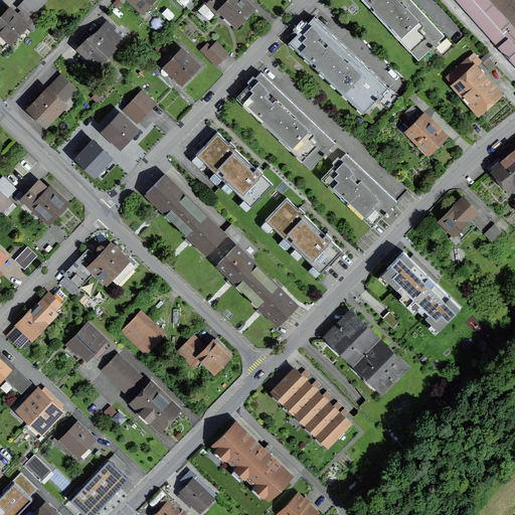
[(0,50),(4,54),(28,29),(32,32),(40,23),(33,16),(42,7),(34,0),(23,0),(17,7),(20,10),(18,13),(10,7),(0,17),(0,45),(2,48),(0,50)]
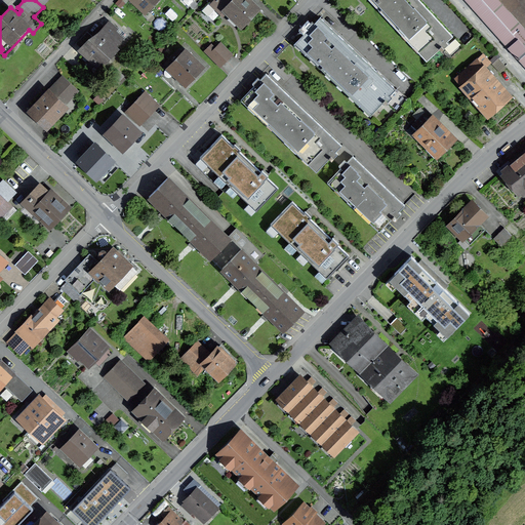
[(132,0),(146,12),(156,0),(132,0)]
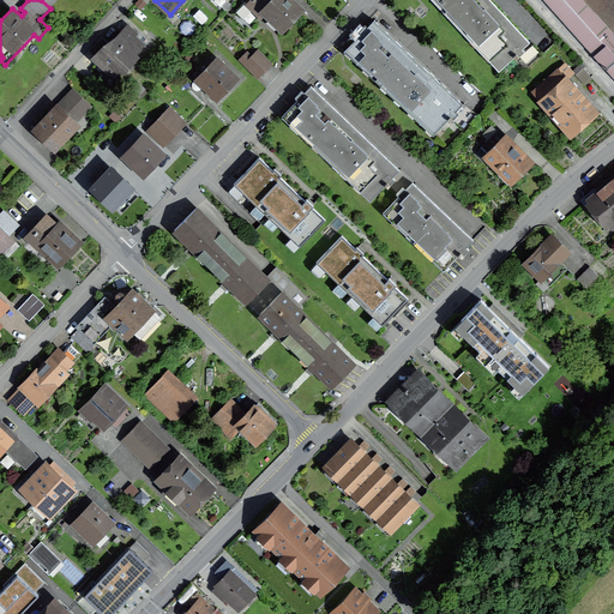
[(283,29),(301,10),(290,0),(252,0),(247,5),(245,2),(236,12),(242,18),(251,8),(259,17),(264,11),(283,29)]
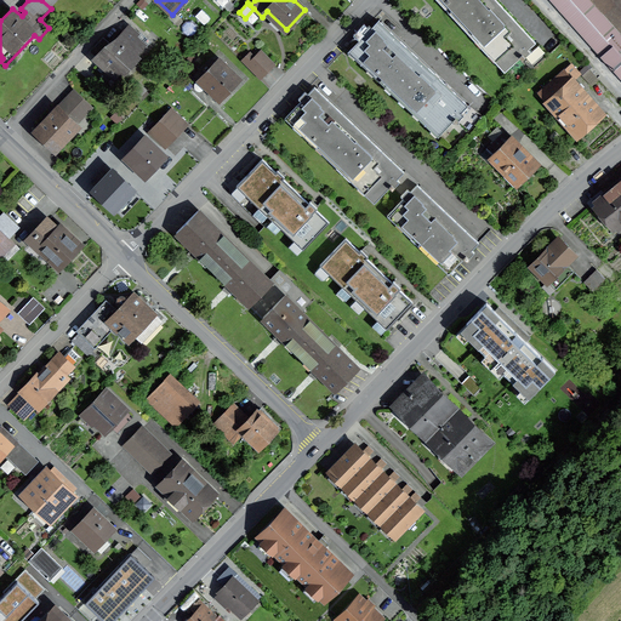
[(437,0),(449,12),(462,0),(437,0)]
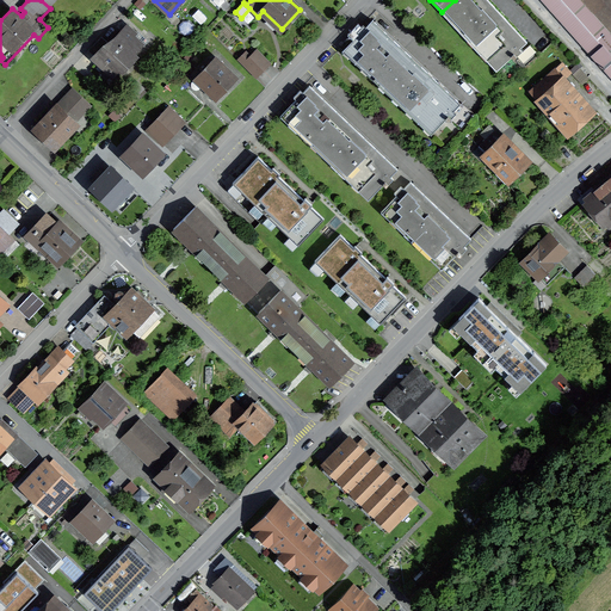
[(455,0),(442,12),(468,39),(499,11),(488,0),(455,0)]
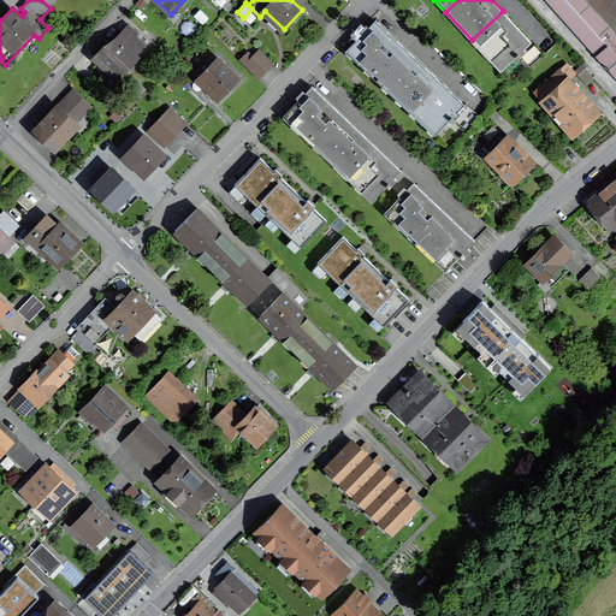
[(615,31),(587,0),(545,0),(606,67),(615,59),(615,31)]
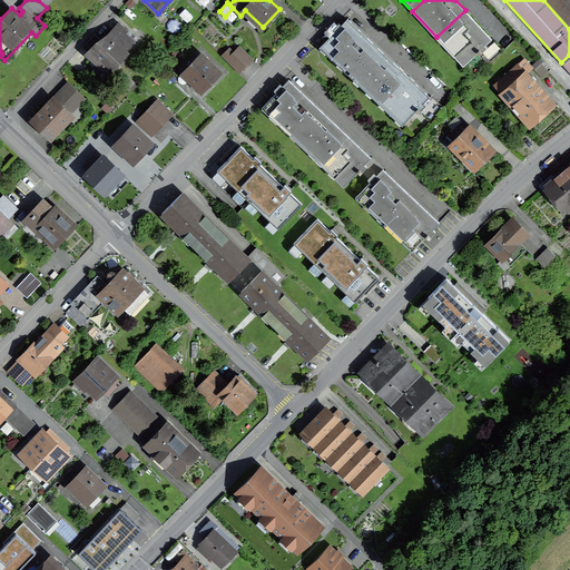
[(569,0),(543,0),(569,29),(569,0)]
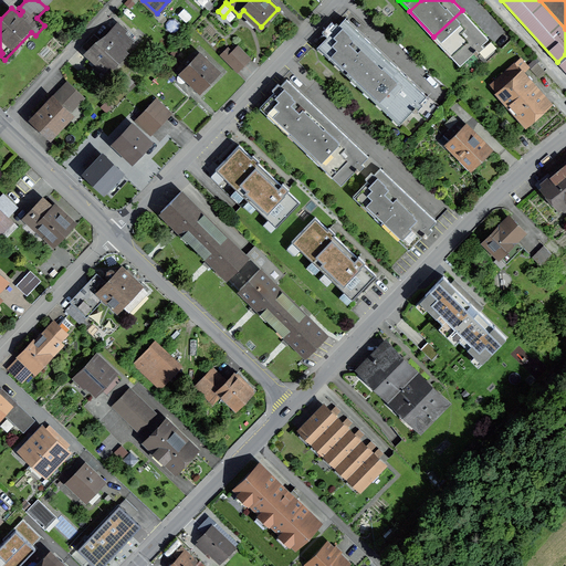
[(433,37),(460,65),(474,52),(485,63),(500,51),(462,10),(433,37)]
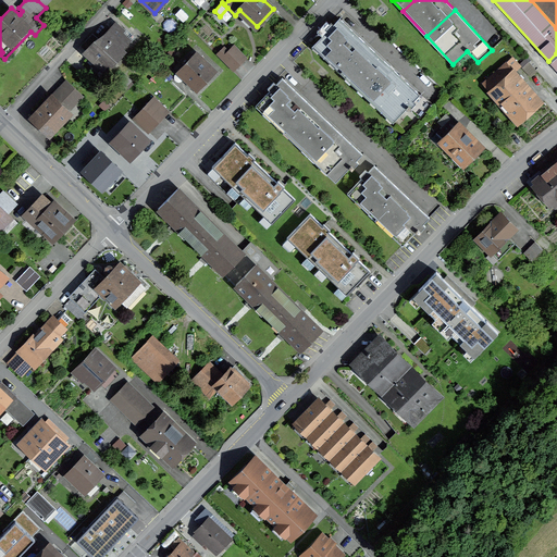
[(312,47),(341,73),(367,45),(339,19),(312,47)]
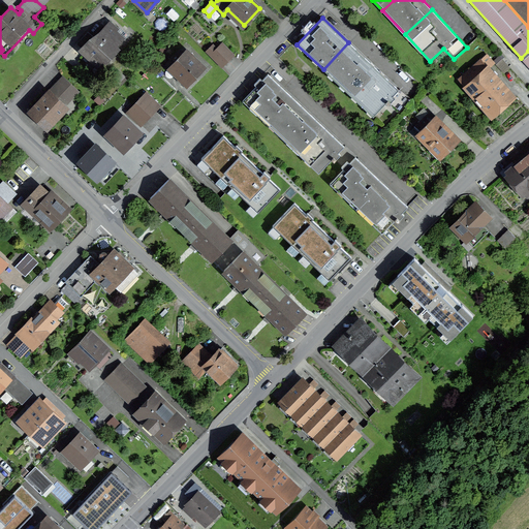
[(118,49),(126,39),(120,33),(122,30),(110,19),(79,52),(100,72),(121,51),(118,49)]
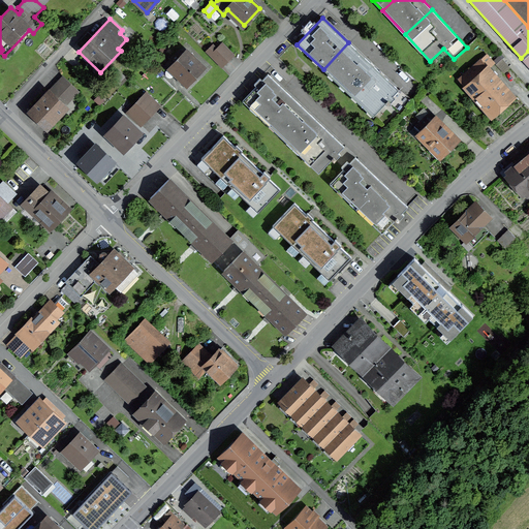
[(323,69),(347,91),(372,64),(348,42),(323,69)]
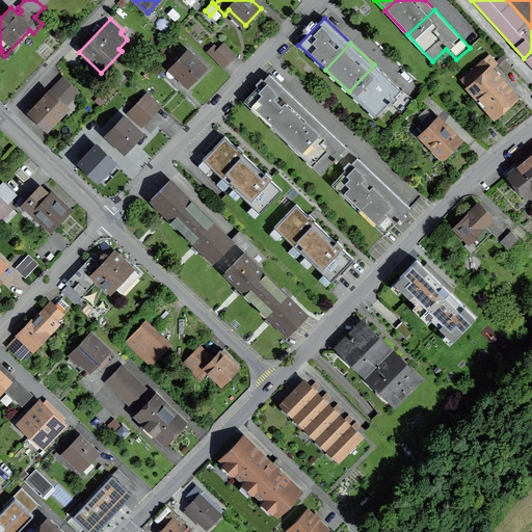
[(214,46),(208,52),(223,67),(235,55),(223,44),(218,50),(214,46)]
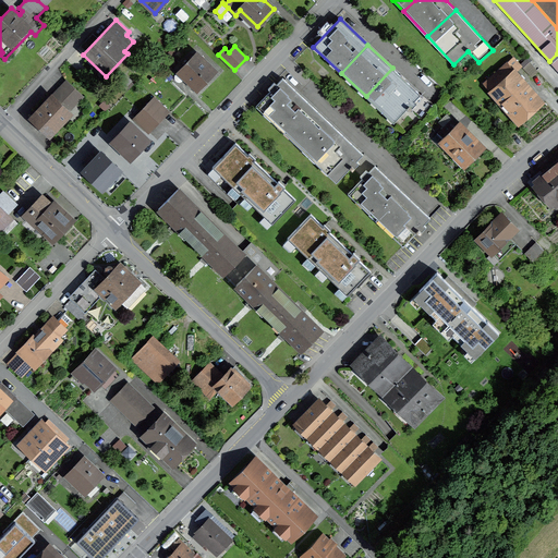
[(197,88),(215,71),(196,55),(180,71),(197,88)]
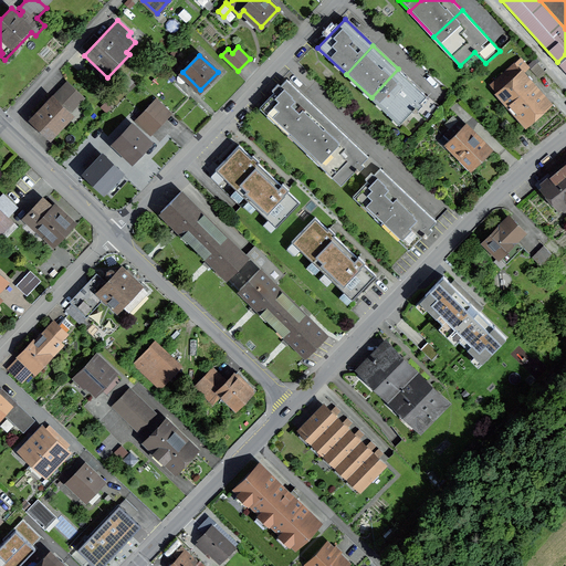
[(534,60),(527,66),(531,69),(537,63),(534,60)]
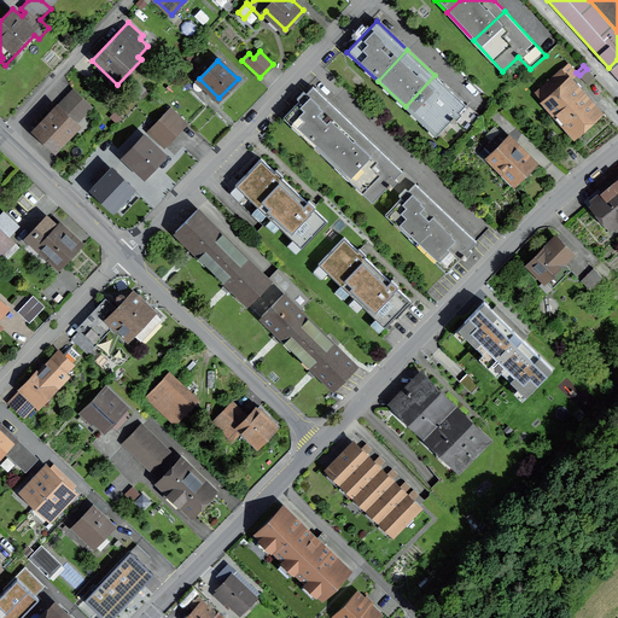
[(540,92),(576,132),(596,114),(579,94),(583,92),(572,80),(569,82),(560,74),(540,92)]
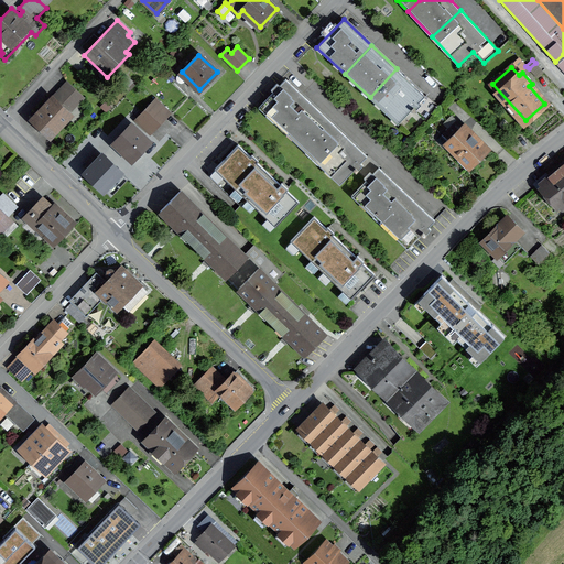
[(370,97),(398,123),(414,107),(425,118),(437,106),(397,68),(370,97)]
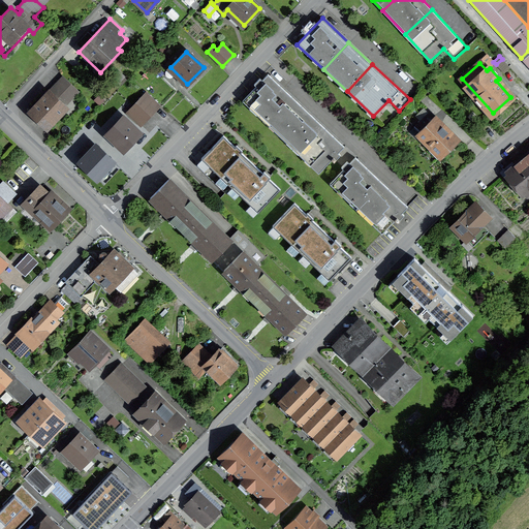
[(243,101),(269,125),(294,99),(268,74),(243,101)]
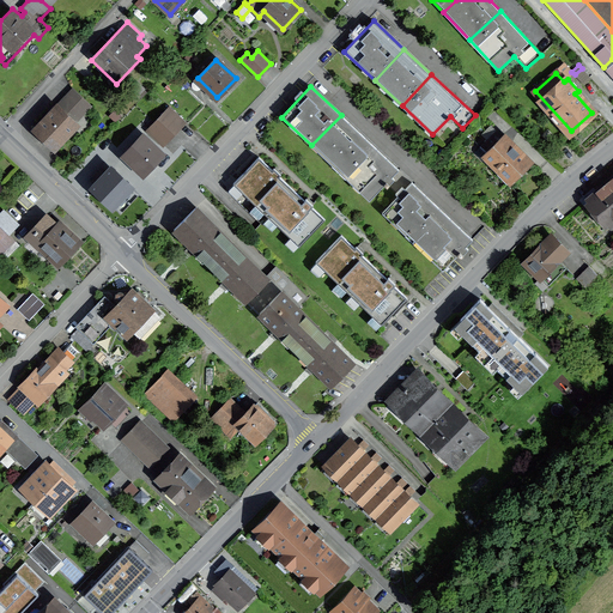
[(31,132),(55,155),(82,127),(77,123),(92,107),(73,89),(31,132)]
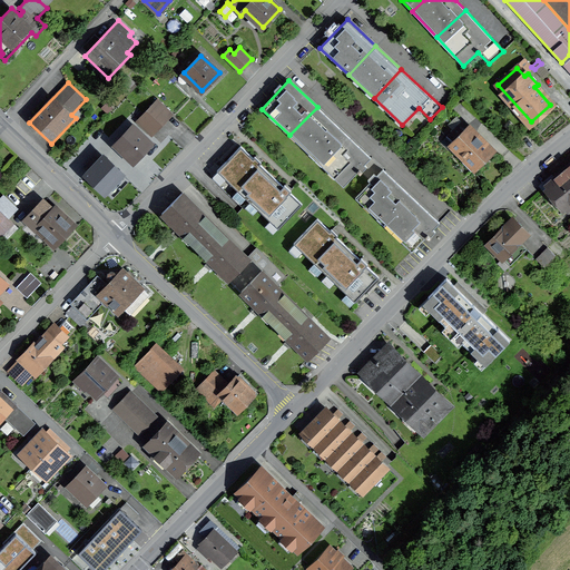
[(150,134),(170,112),(157,100),(137,121),(150,134)]
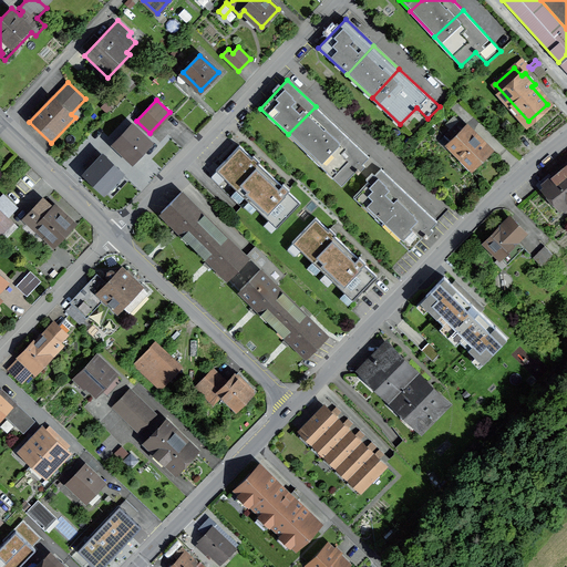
[(288,134),(313,158),(341,130),(316,106),(288,134)]
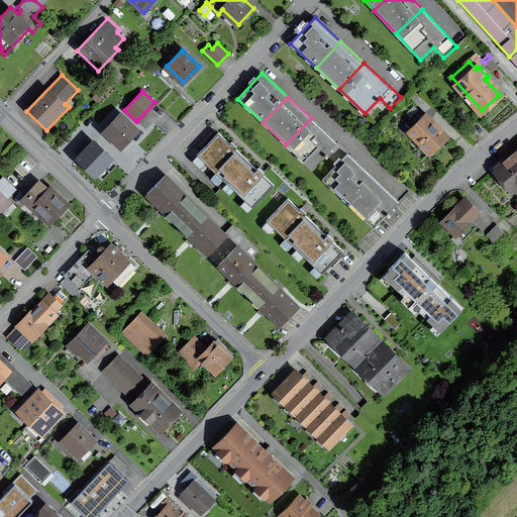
[(414,138),(429,153),(448,135),(432,119),(430,122),(419,111),(405,124),(416,135),(414,138)]
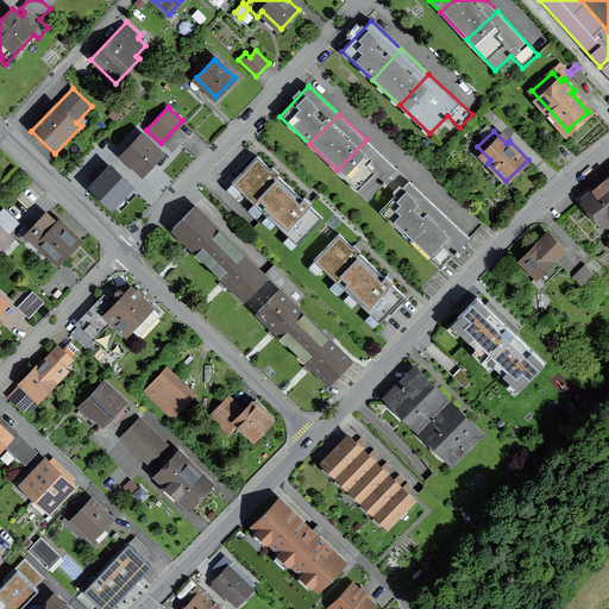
[(124,154),(143,173),(161,154),(142,136),(124,154)]
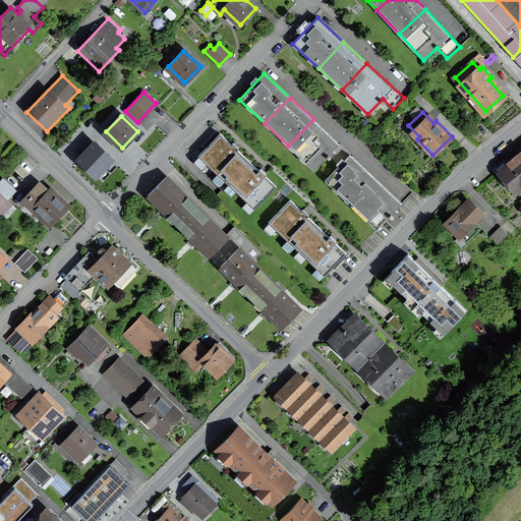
[(288,146),(313,170),(329,155),(339,143),(313,119),(288,146)]
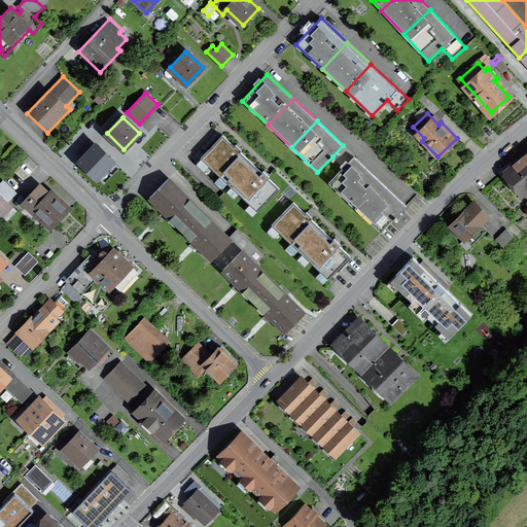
[(202,157),(230,184),(250,162),(222,136),(202,157)]
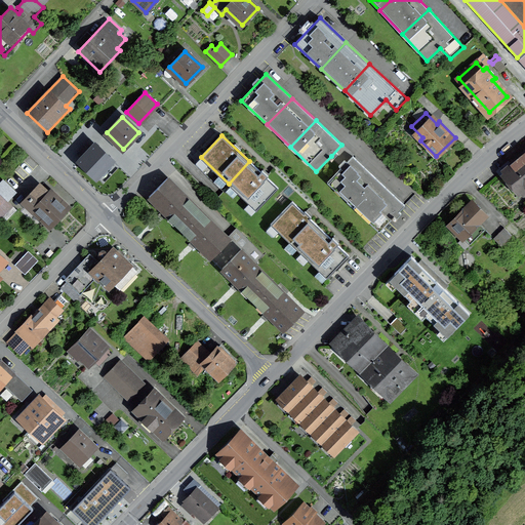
[(79,161),(96,176),(113,160),(95,144),(79,161)]
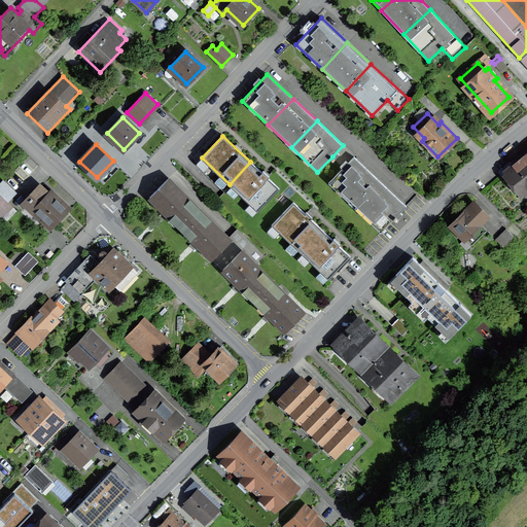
[(328,183),(354,208),(380,181),(343,145),(332,156),(344,168),(328,183)]
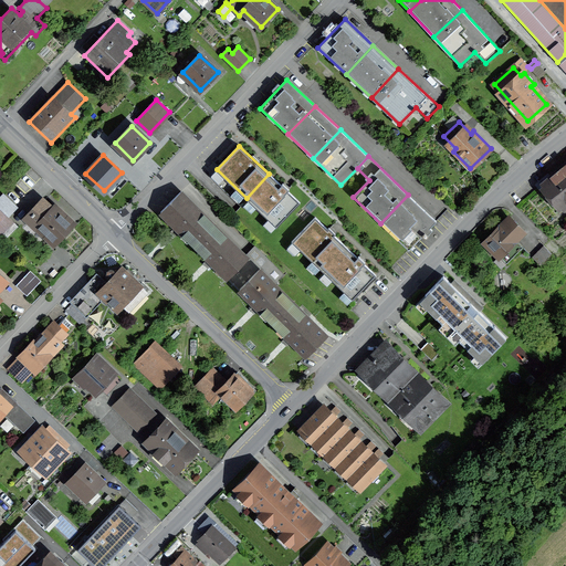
[(565,164),(542,185),(559,206),(565,199),(565,164)]
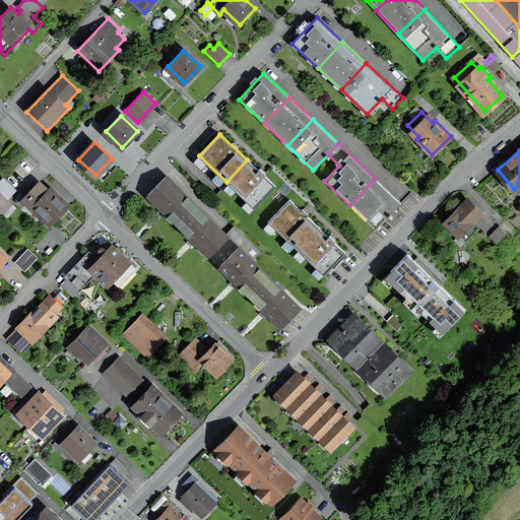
[(226,182),(254,208),(275,186),(247,159),(226,182)]
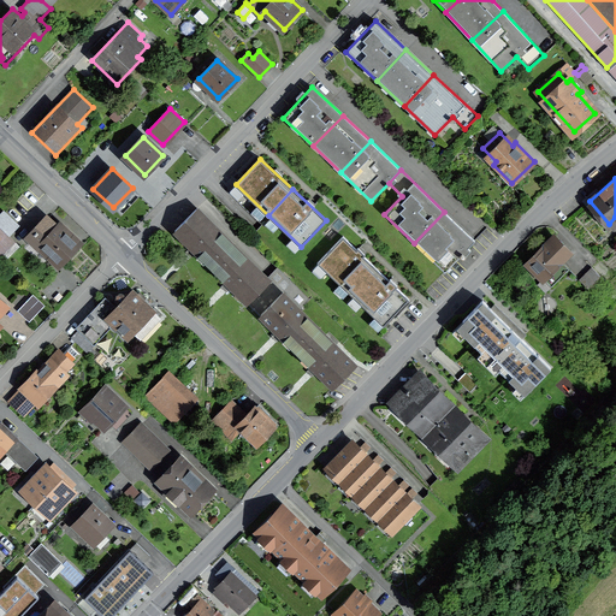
[(175,231),(212,267),(234,244),(197,208),(175,231)]
